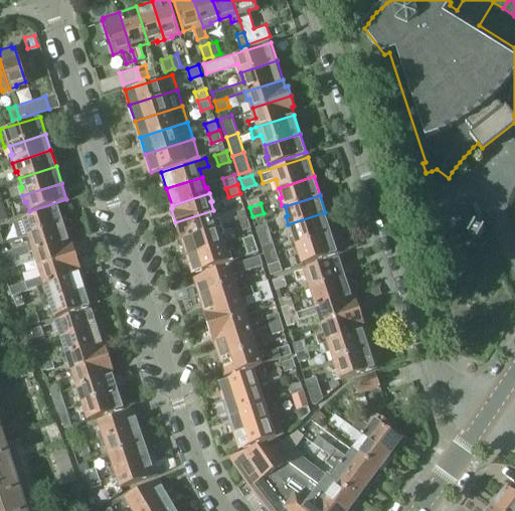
[(24,226),(27,234),(63,222),(58,206),(19,219),(22,227),(24,226)]
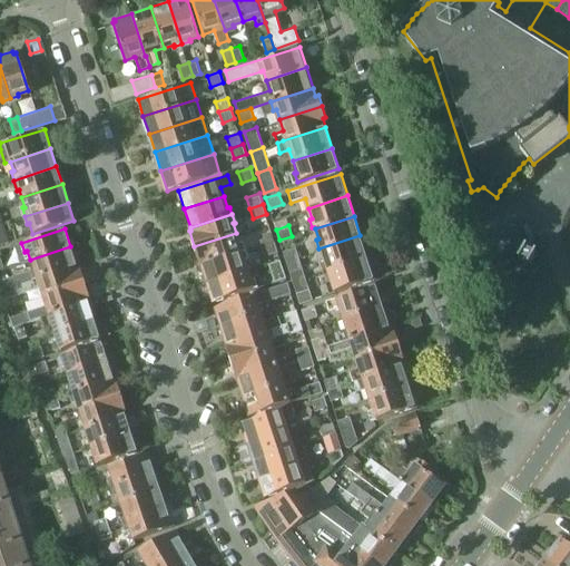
[(257,234),(262,245),(275,241),(271,230),(257,234)]
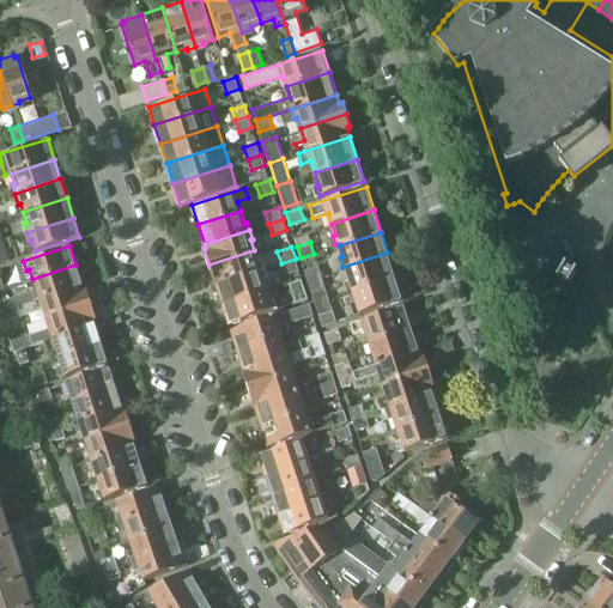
[(258,261),(254,250),(208,265),(214,281),(216,280),(217,284),(262,269),(259,261),(258,261)]
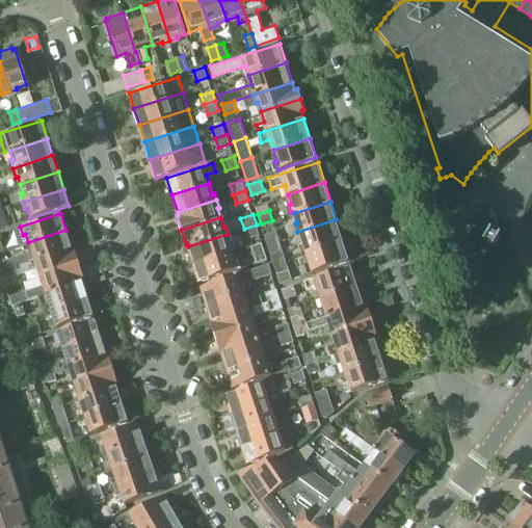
[(342,240),(336,219),(297,232),(300,241),(303,241),(307,252),(342,240)]
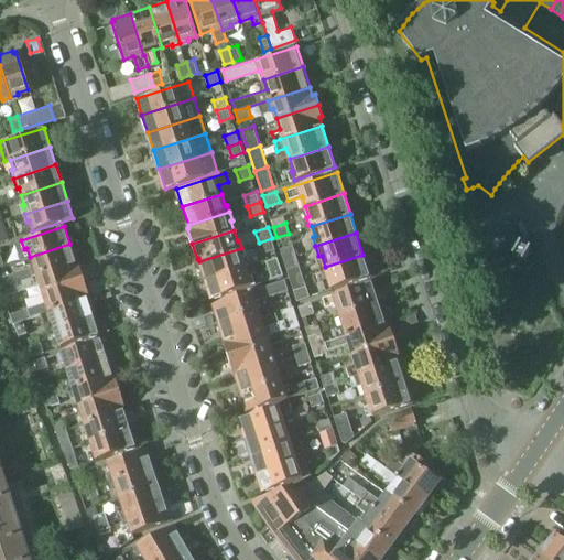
[(272,238),(259,243),(262,252),(275,248),(272,238)]
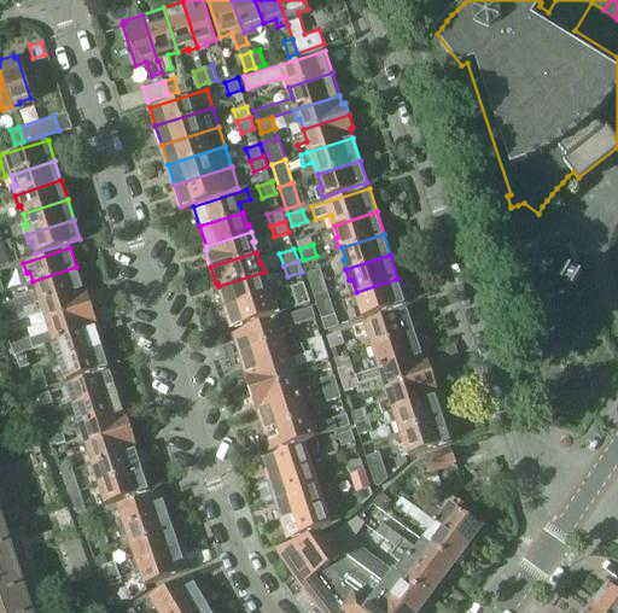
[(305,270),(310,281),(325,276),(320,266),(305,270)]
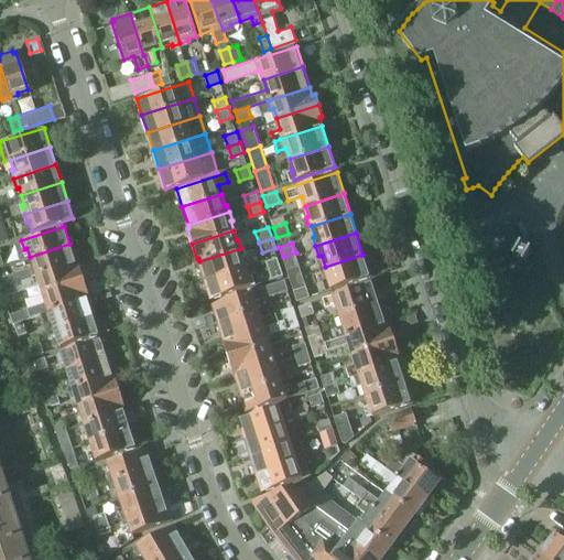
[(0,286),(75,261),(69,244),(30,257),(32,266),(0,275),(0,286)]
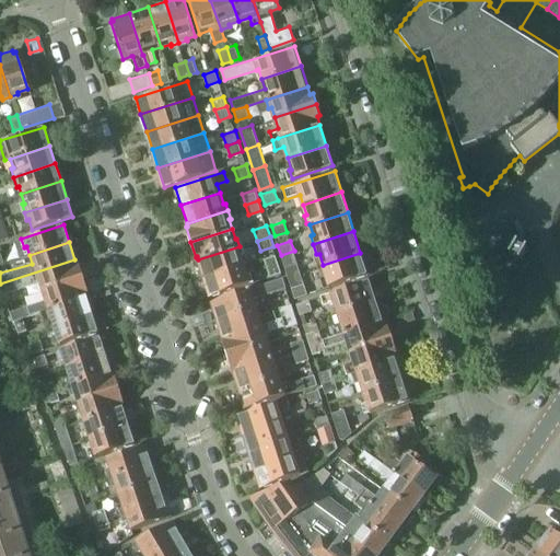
[(243,256),(240,246),(198,259),(203,277),(243,265),(241,256),(243,256)]
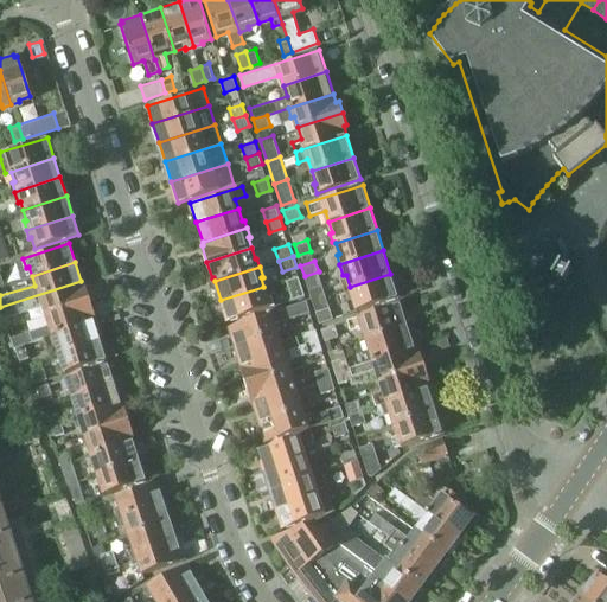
[(319,271),(305,276),(308,288),(323,283),(319,271)]
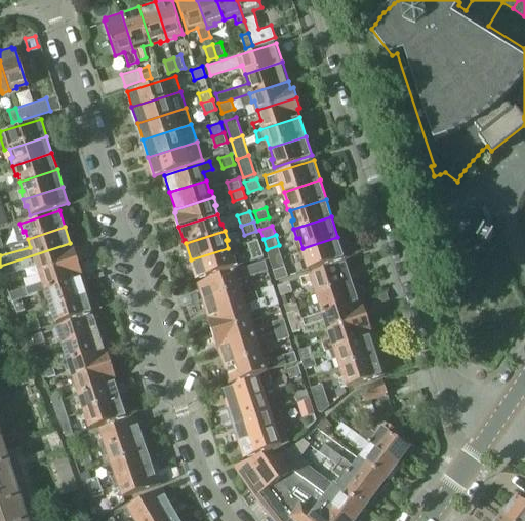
[(344,256),(337,237),(303,248),(306,258),(304,258),(307,268),(344,256)]
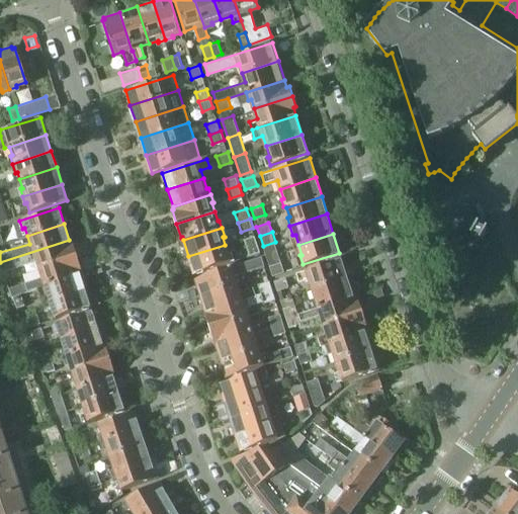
[(71,248),(69,240),(0,262),(0,263),(3,271),(34,260),(37,269),(77,257),(74,247),(71,248)]
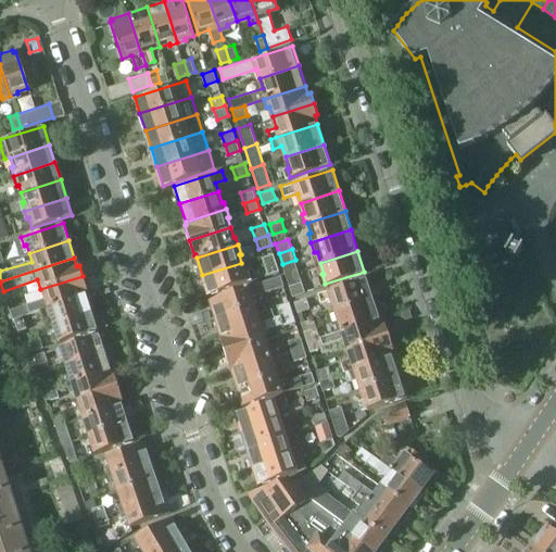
[(263,263),(266,274),(279,270),(276,259),(263,263)]
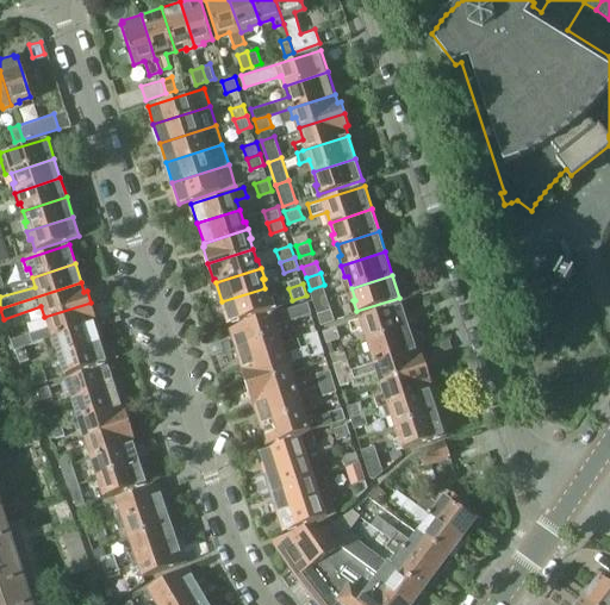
[(268,298),(265,288),(222,301),(228,320),(273,306),(271,298),(268,298)]
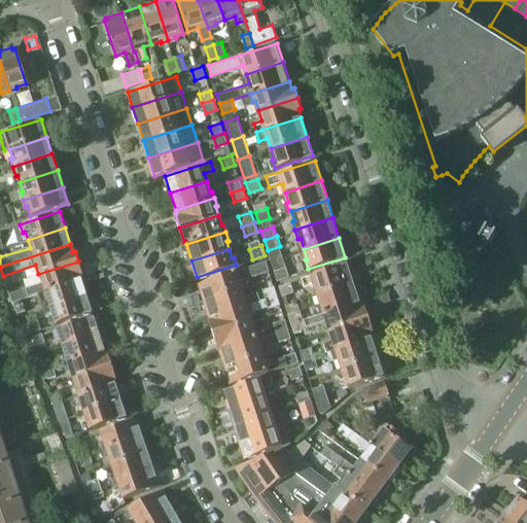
[(38,274),(41,281),(9,291),(12,301),(22,298),(37,291),(38,292),(81,279),(78,270),(80,270),(78,262),(38,274)]
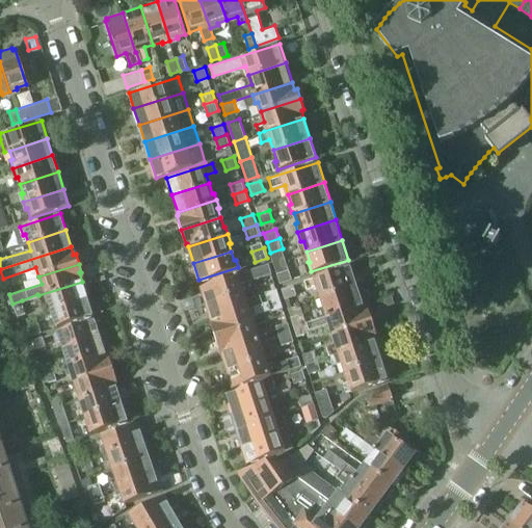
[(202,285),(207,301),(243,289),(241,282),(272,272),(269,264),(202,285)]
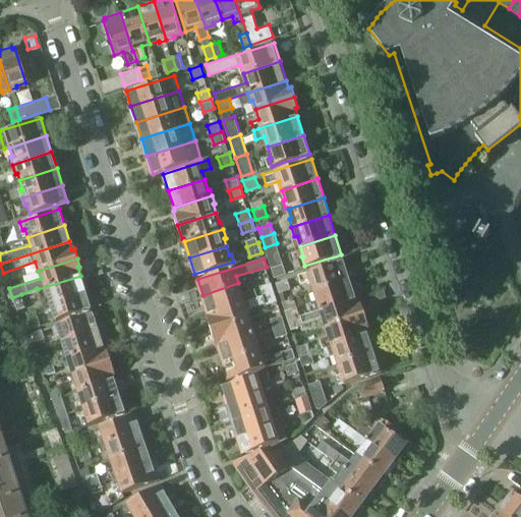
[(310,279),(313,289),(350,277),(345,260),(306,272),(308,280),(310,279)]
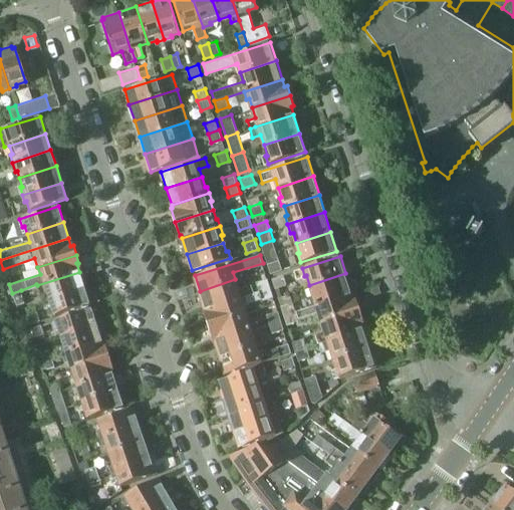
[(270,273),(282,268),(279,258),(267,262),(270,273)]
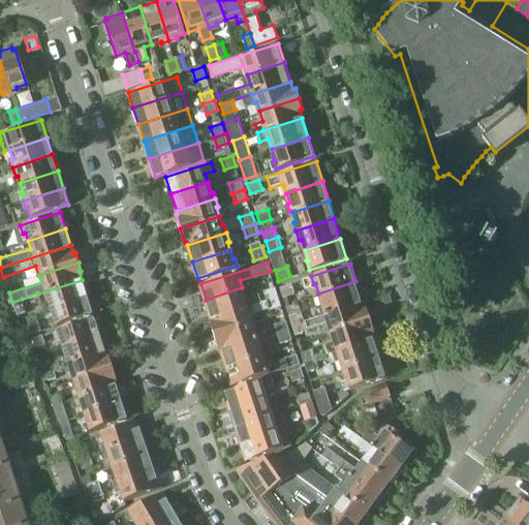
[(50,307),(50,308),(87,296),(82,280),(38,294),(42,309),(50,307)]
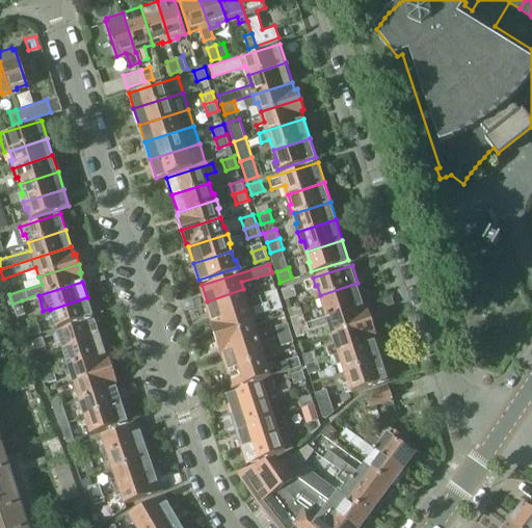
[(296,293),(293,283),(281,287),(284,297),(296,293)]
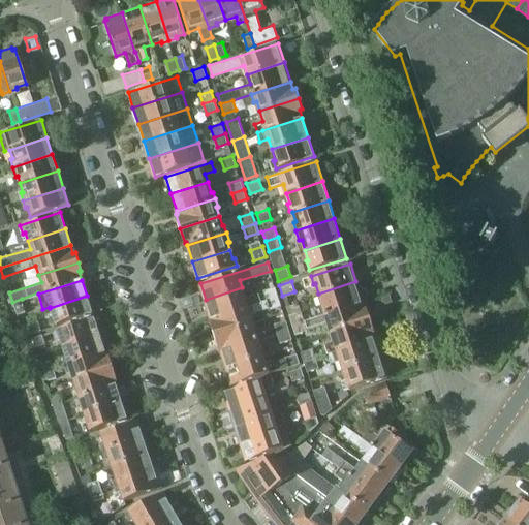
[(320,304),(323,312),(362,300),(355,281),(318,294),(322,304),(320,304)]
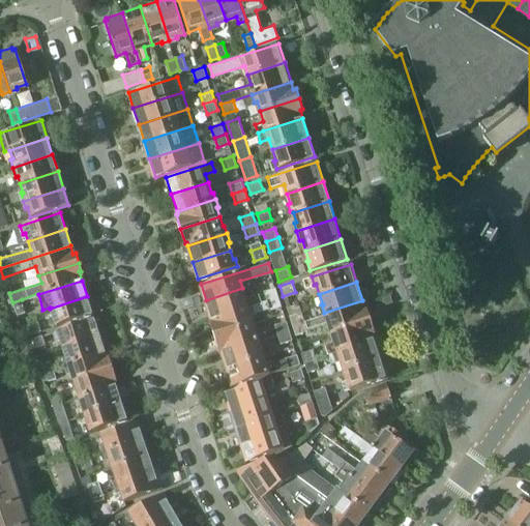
[(263,289),(266,299),(278,295),(275,285),(263,289)]
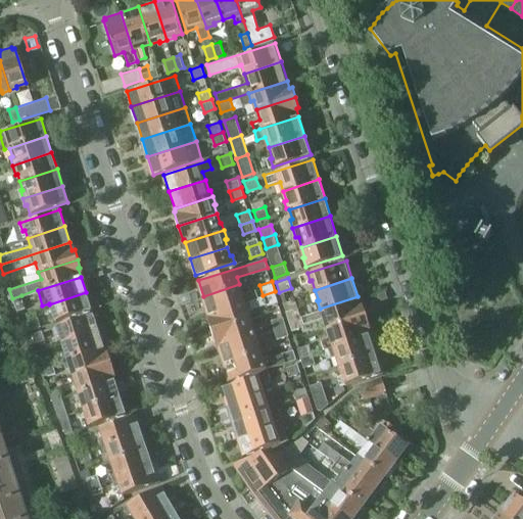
[(203,296),(208,313),(246,300),(258,297),(255,288),(241,293),(239,284),(203,296)]
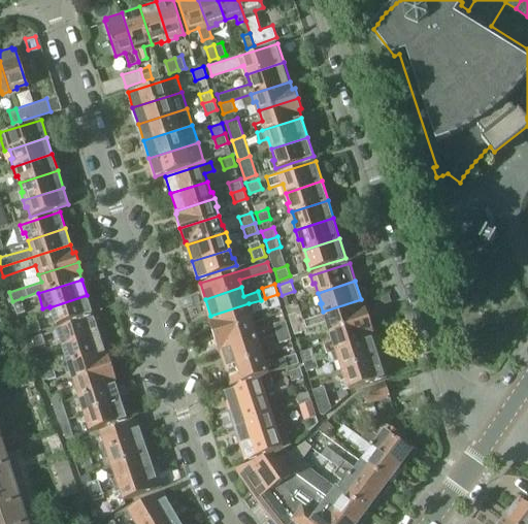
[(281,303),(277,294),(265,298),(268,306),(268,307),(281,303)]
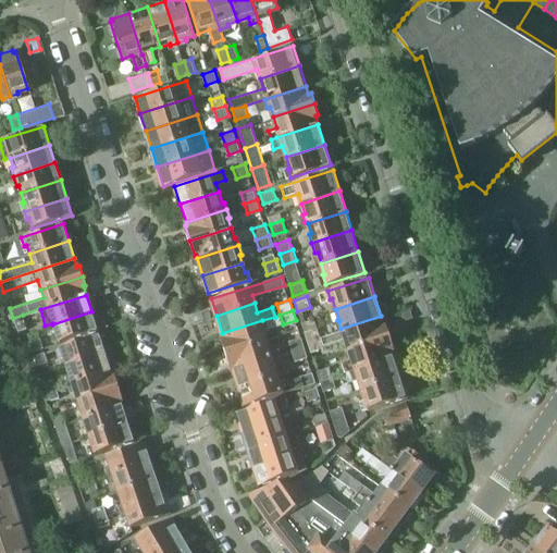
[(97,330),(91,311),(52,324),(56,335),(52,335),(56,343),(97,330)]
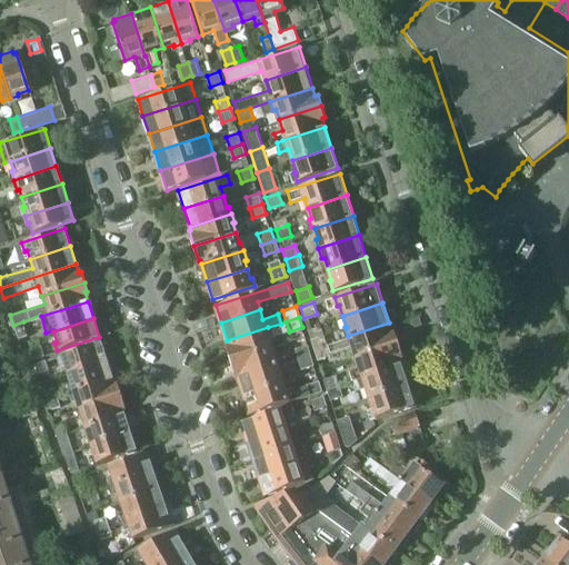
[(27,334),(23,321),(13,325),(18,336),(27,334)]
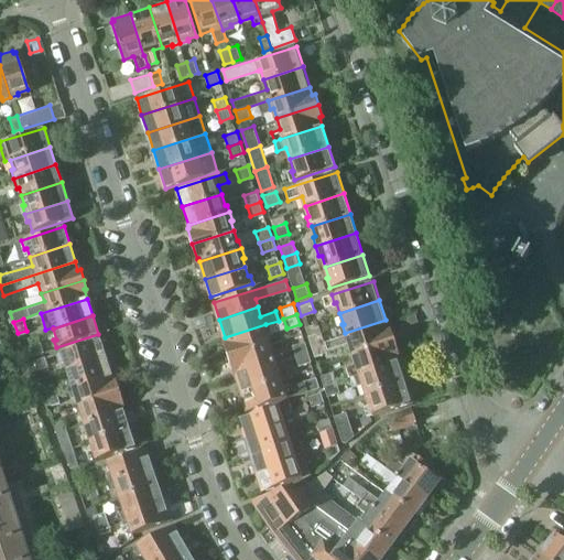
[(266,324),(225,337),(226,341),(224,341),(228,355),(269,343),(267,334),(269,333),(286,327),(283,319),(279,321),(266,324)]
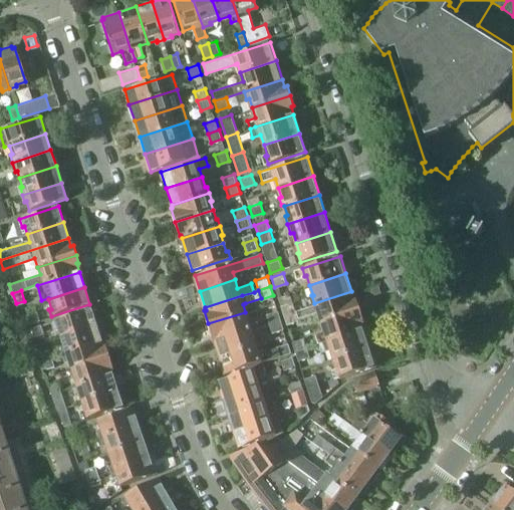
[(286,323),(319,312),(321,321),(359,308),(356,298),(354,299),(351,291),(314,303),(295,309),(283,313),(286,323)]
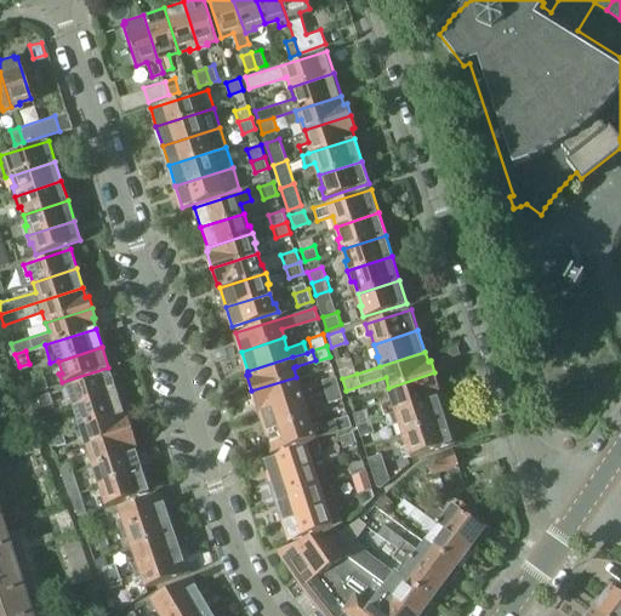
[(339,368),(342,378),(357,374),(353,363),(339,368)]
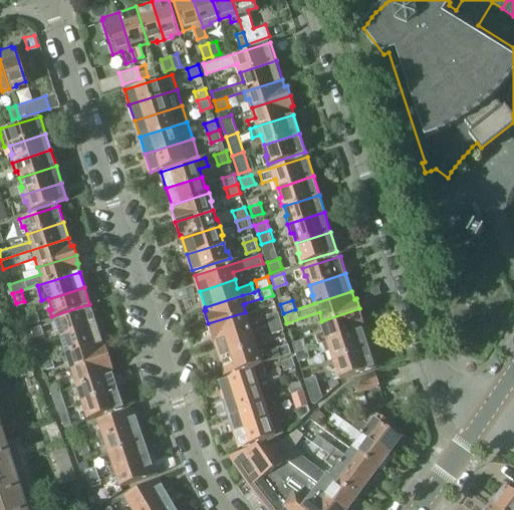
[(363,319),(359,308),(321,321),(324,330),(314,333),(318,342),(325,339),(363,327),(361,319),(363,319)]
